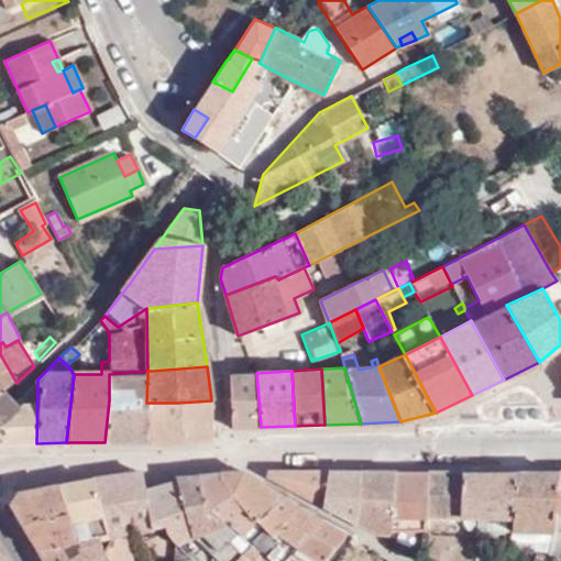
[(261,427),(256,373),(231,374),(230,429),(261,427)]
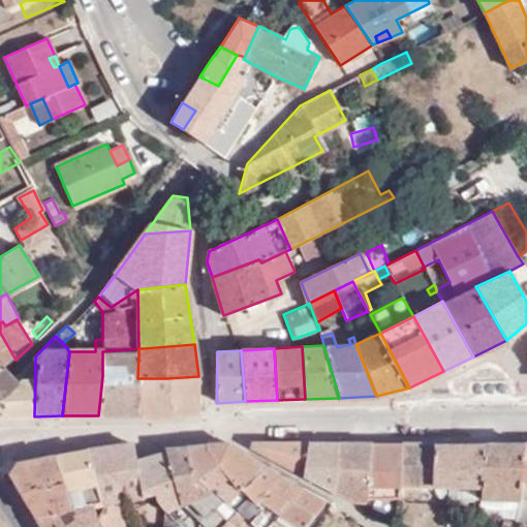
[(98,415),(137,415),(137,378),(138,353),(102,354),(102,376),(98,415)]
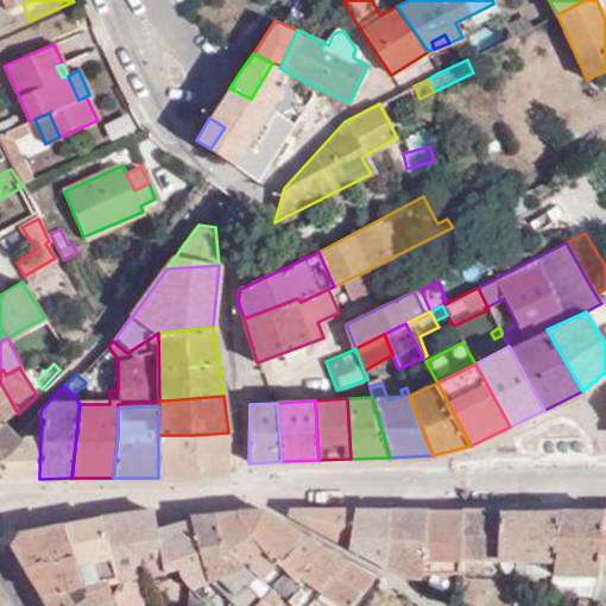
[(14,433),(19,441),(0,454),(0,479),(39,479),(40,410),(14,433)]
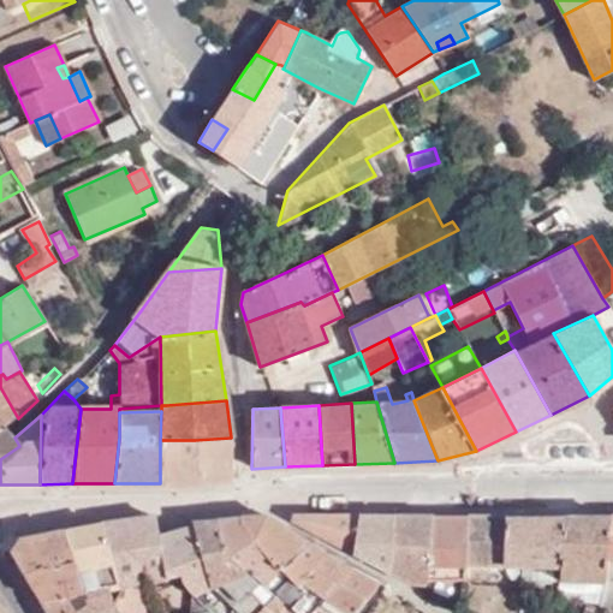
[(0,459),(19,446),(15,438),(11,432),(9,428),(5,422),(0,424),(0,459)]
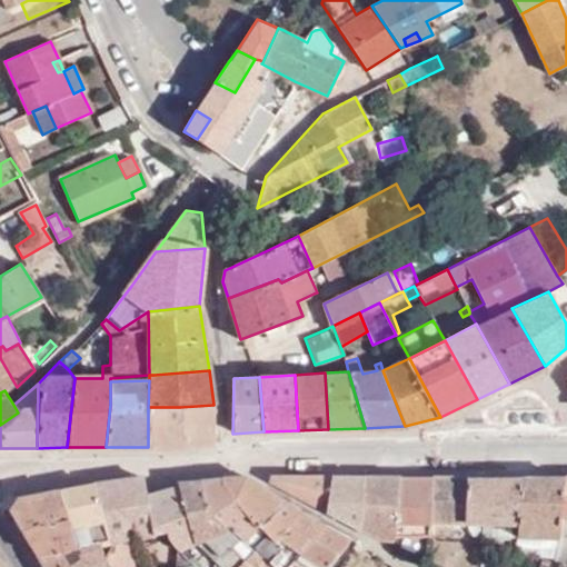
[(178,446),(214,446),(214,405),(180,407),(178,446)]
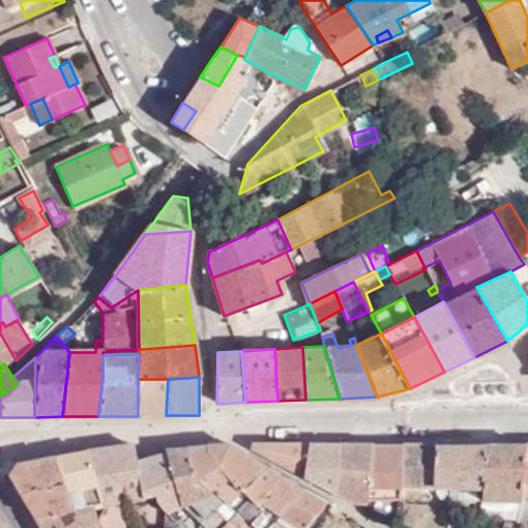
[(138,379),(138,416),(166,415),(168,379),(138,379)]
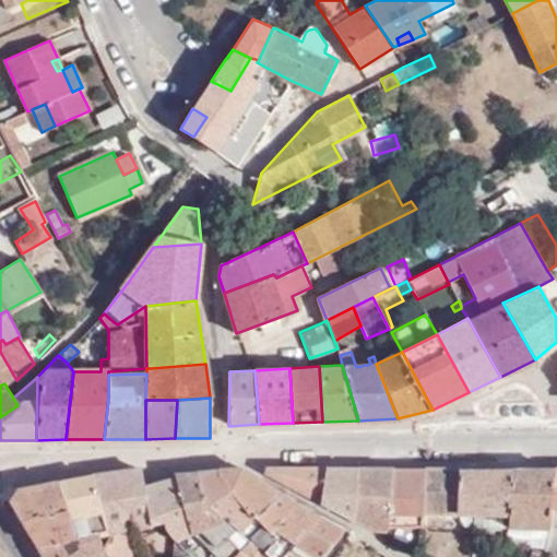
[(270,556),(280,556),(291,544),(317,516),(309,511),(287,499),(238,466),(220,469),(256,517),(261,523),(268,531),(273,528),(284,537),(267,554),(270,556)]
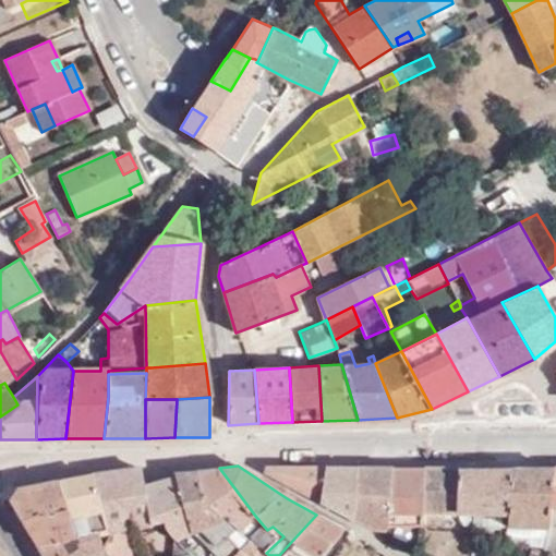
[(324,467),(310,466),(265,466),(263,470),(307,493),(321,499),(324,467)]
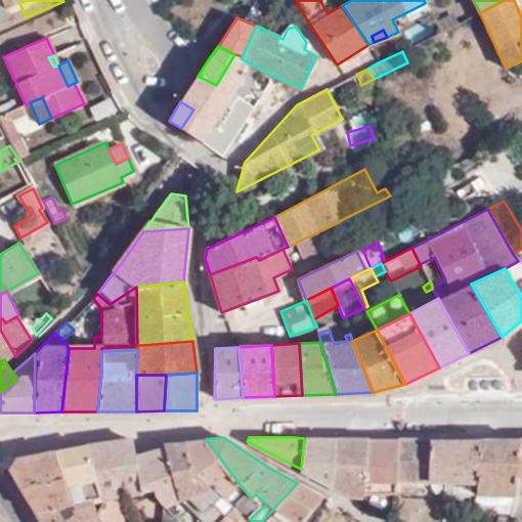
[(336,437),(304,438),(301,469),(332,486),(336,437)]
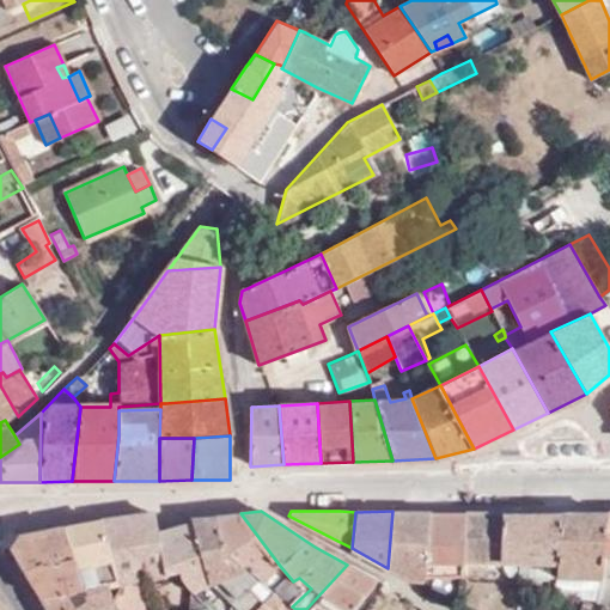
[(407,579),(426,578),(429,511),(392,511),(388,568),(407,579)]
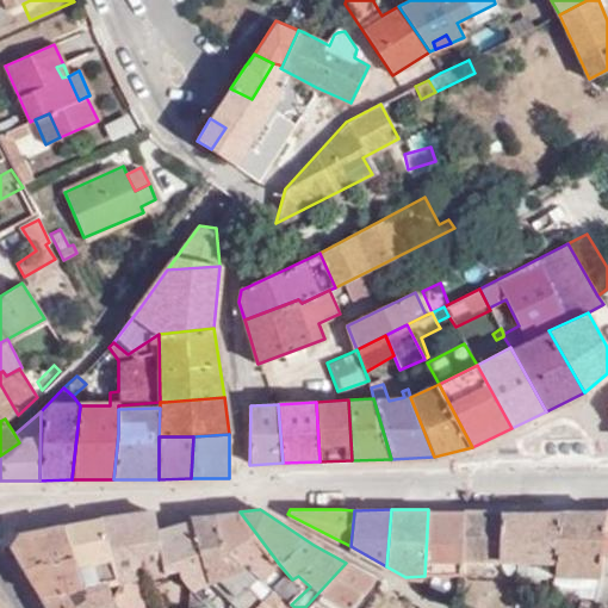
[(425,576),(459,575),(460,557),(463,510),(428,509),(425,576)]
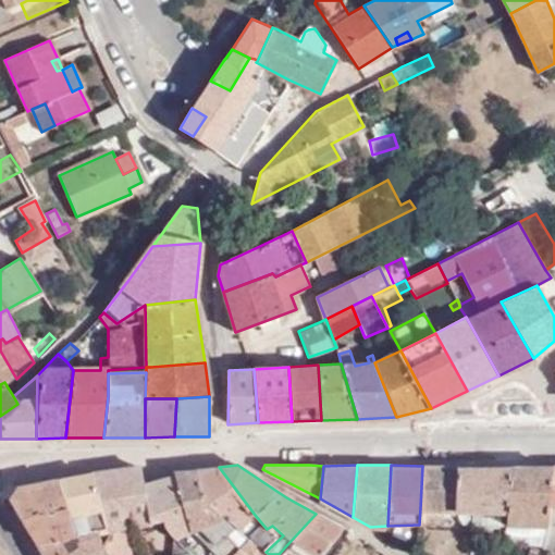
[(497,510),(496,526),(506,526),(507,522),(512,466),(478,466),(422,466),(420,508),(497,510)]
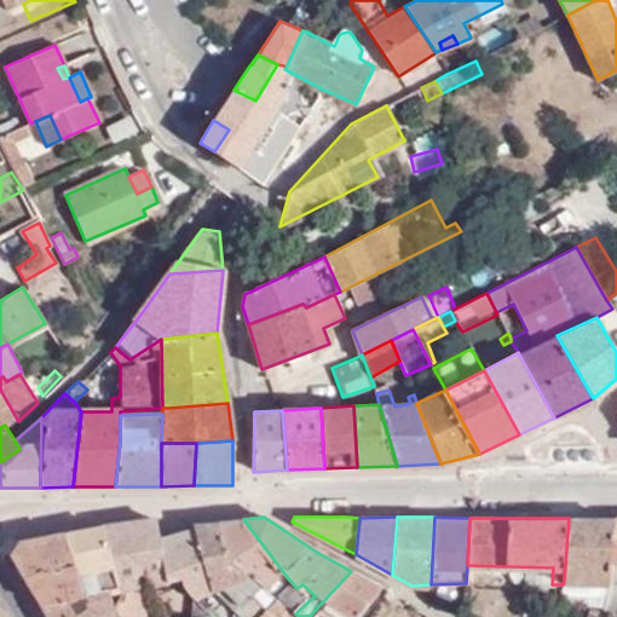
[(610,561),(615,518),(569,518),(564,581),(607,583),(610,561)]
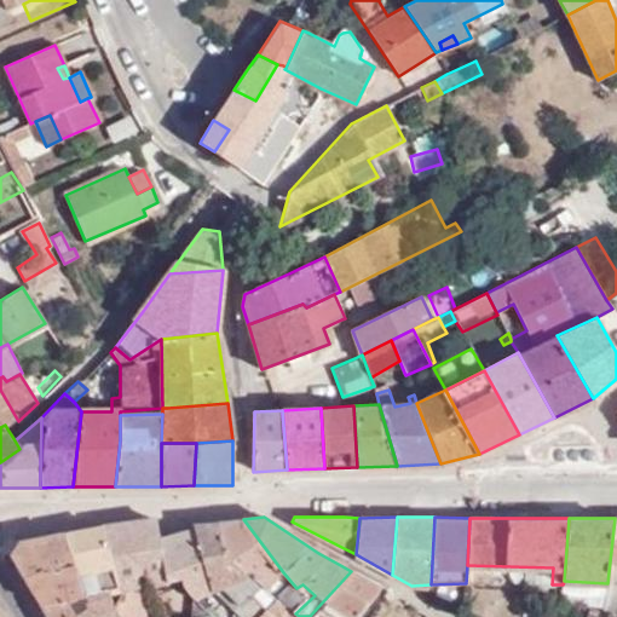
[(159,540),(154,519),(101,525),(120,588),(111,604),(119,616),(157,616),(154,600),(150,584),(167,581),(159,540)]
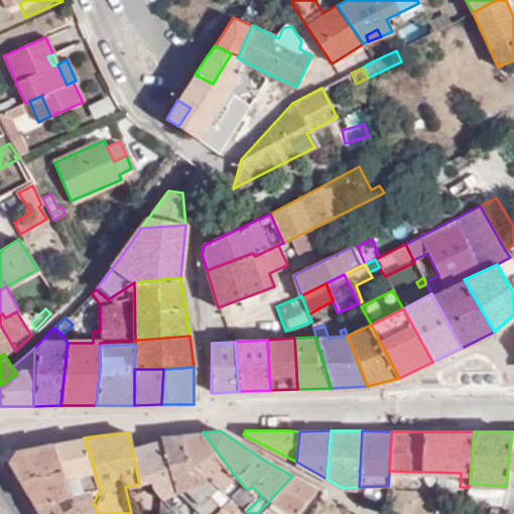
[(223,490),(236,477),(203,432),(182,435),(186,461),(219,487),(223,490)]
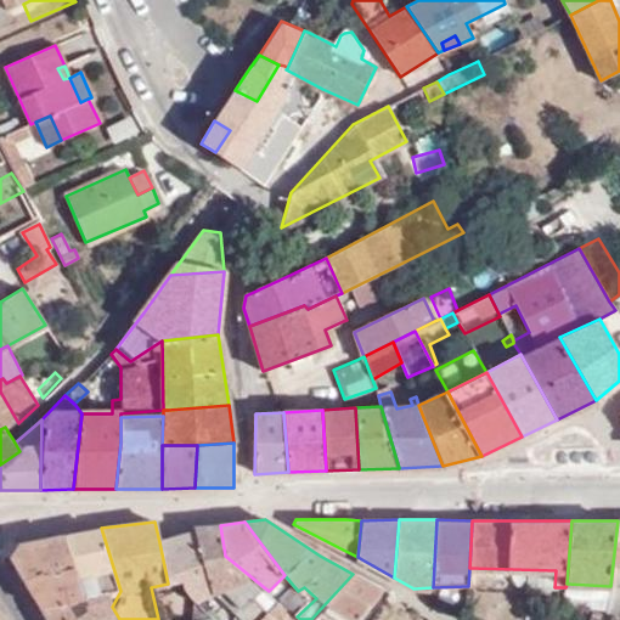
[(264,587),(225,556),(220,525),(195,529),(196,533),(213,591),(240,619),(274,619),(266,612),(253,598),(264,587)]
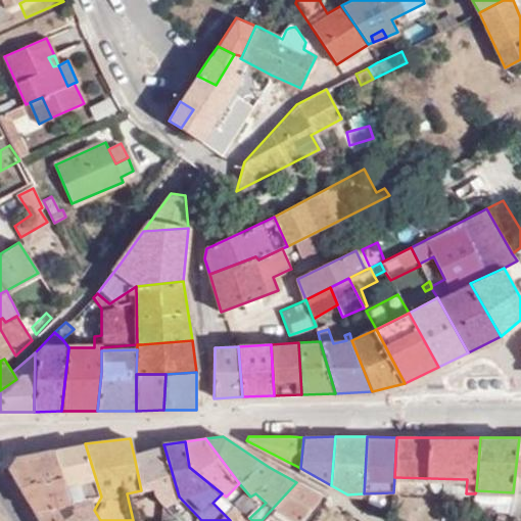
[(101,496),(85,443),(54,450),(62,475),(70,503),(91,499),(101,496)]
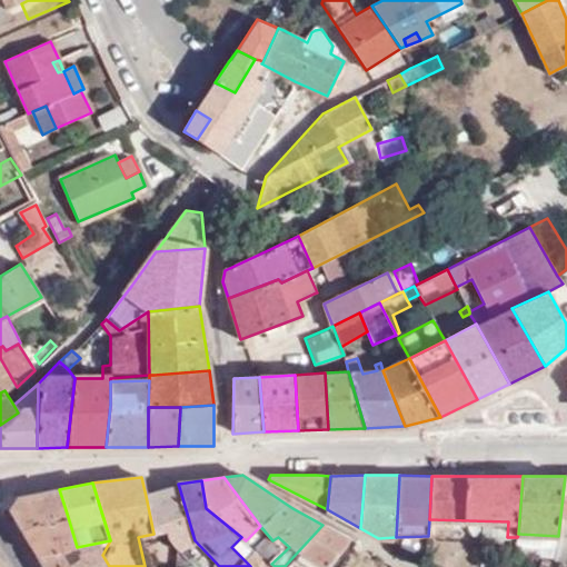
[(176,547),(195,540),(179,487),(146,496),(153,534),(167,531),(170,541),(176,547)]
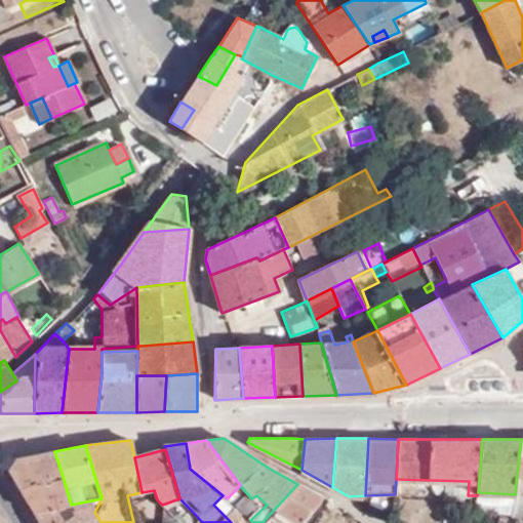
[(15,458),(9,468),(21,487),(63,477),(54,451),(15,458)]
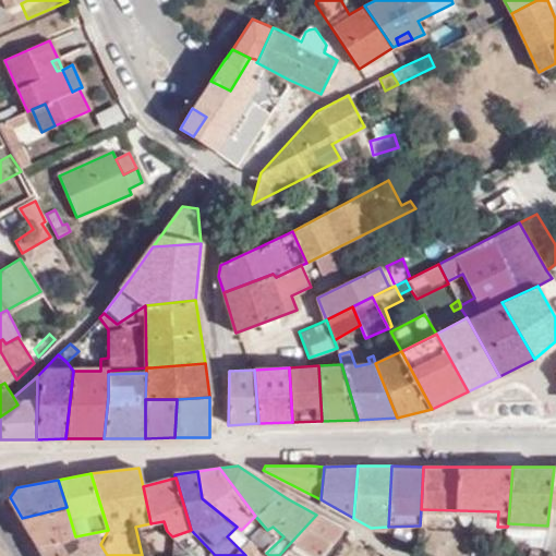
[(37,544),(75,536),(67,507),(22,518),(37,544)]
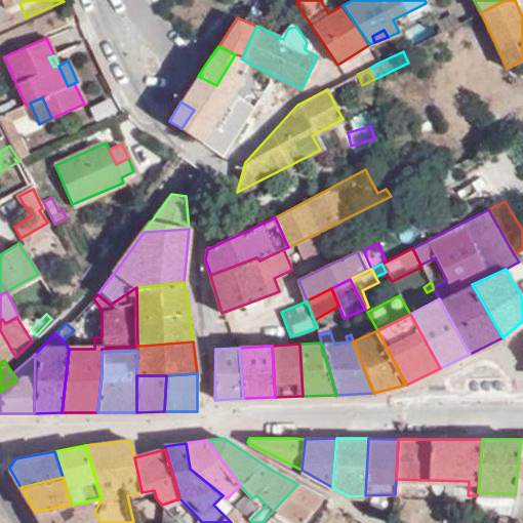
[(303,522),(322,497),(310,491),(297,484),(273,511),(263,522),(303,522)]
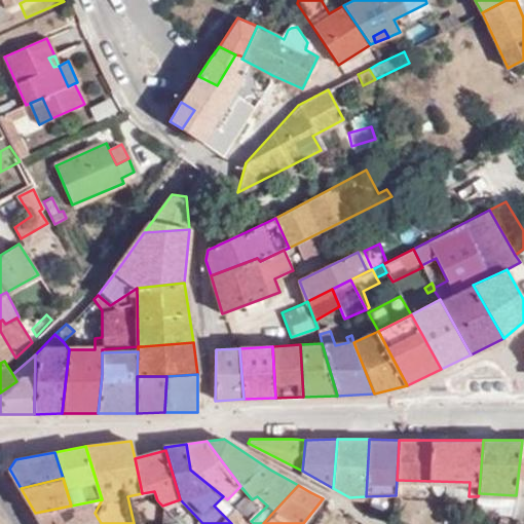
[(236,507),(233,503),(246,492),(240,486),(227,499),(223,496),(214,506),(225,517),(236,507)]
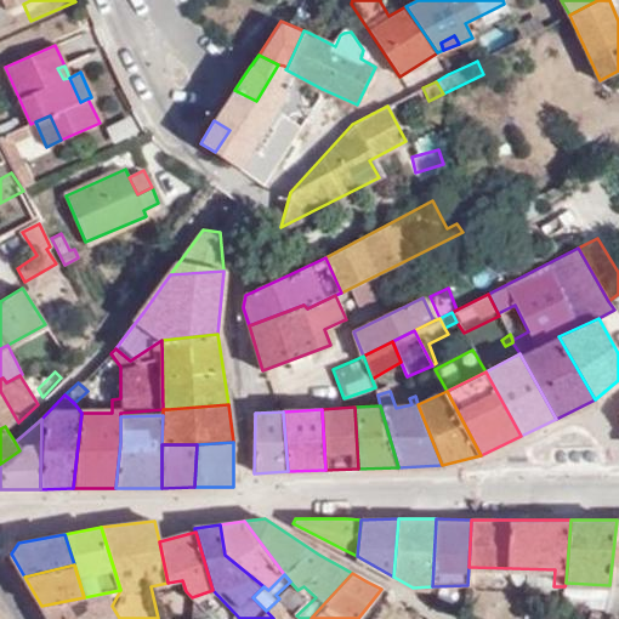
[(290,581),(276,595),(279,598),(296,615),(316,597),(304,586),(297,590),(290,581)]
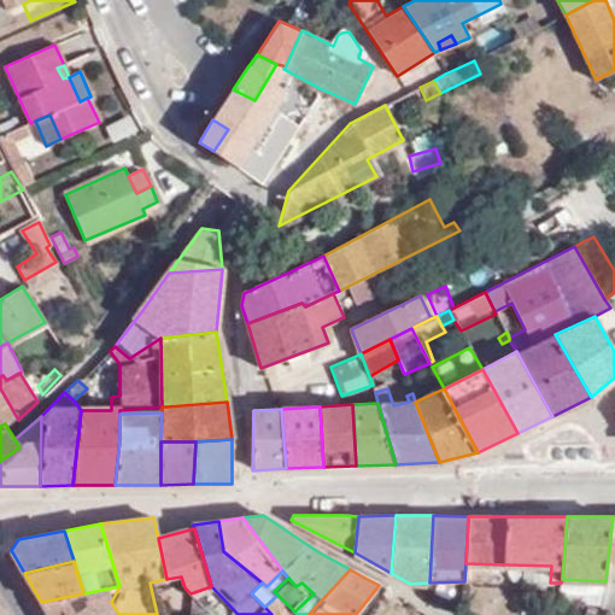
[(561,583),(558,598),(603,603),(605,581),(562,579),(561,583)]
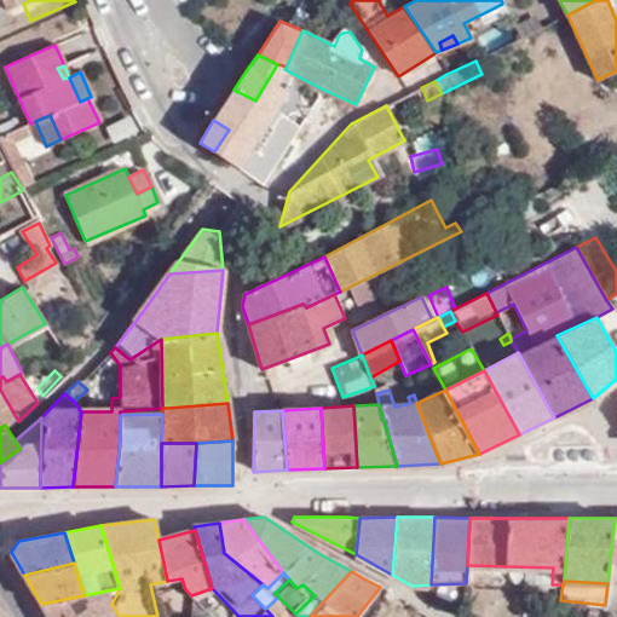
[(616,582),(607,583),(605,605),(616,609),(616,582)]
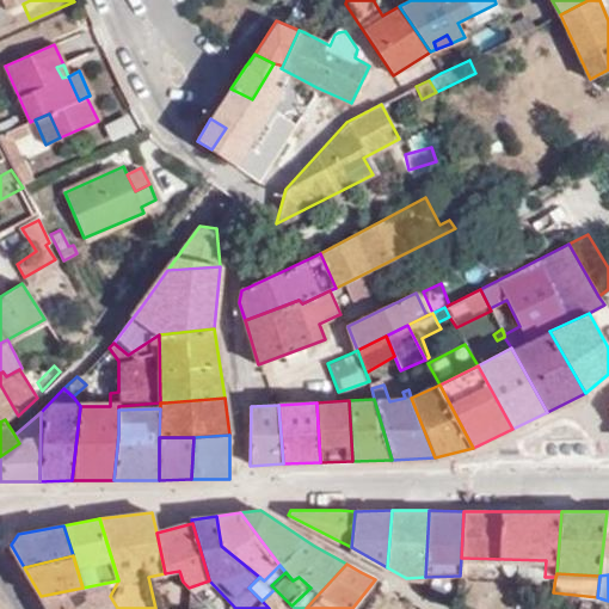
[(117,608),(110,596),(106,583),(82,588),(41,596),(48,608),(117,608)]
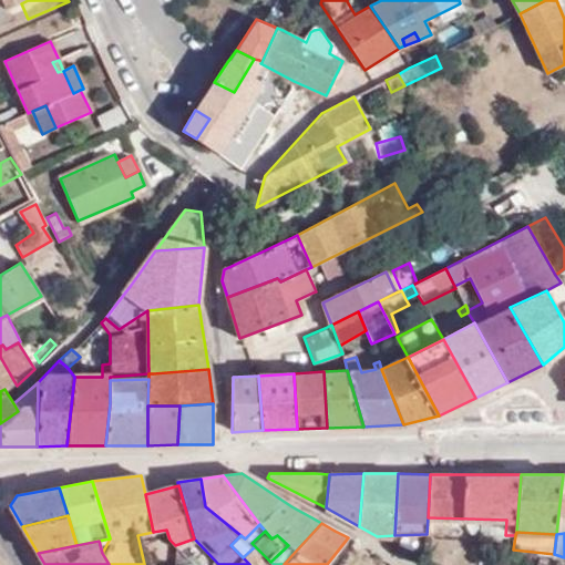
[(267,564),(270,562),(255,546),(243,557),(249,564),(267,564)]
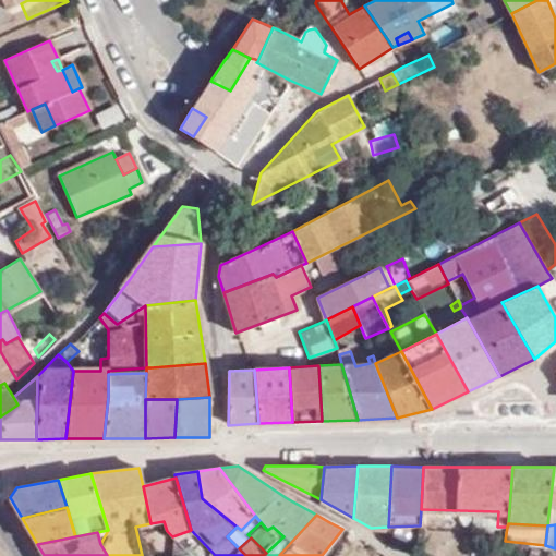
[(172,555),(181,555),(189,555),(176,540),(172,555)]
